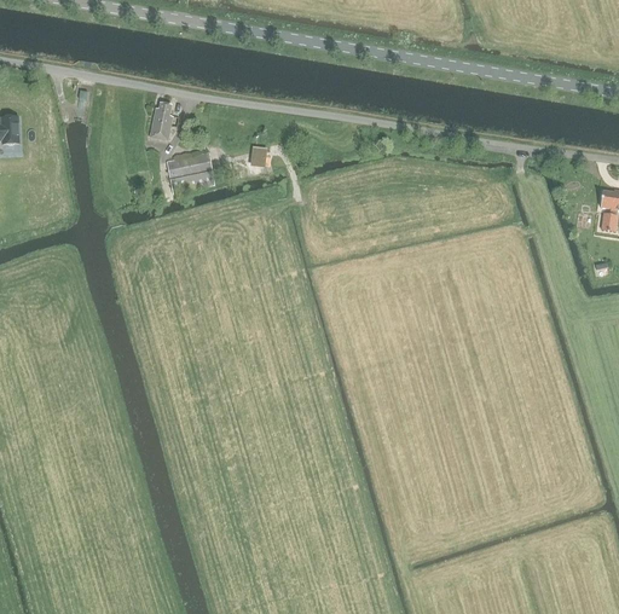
[(115,111),(115,96),(103,96),(102,111),(115,111)]
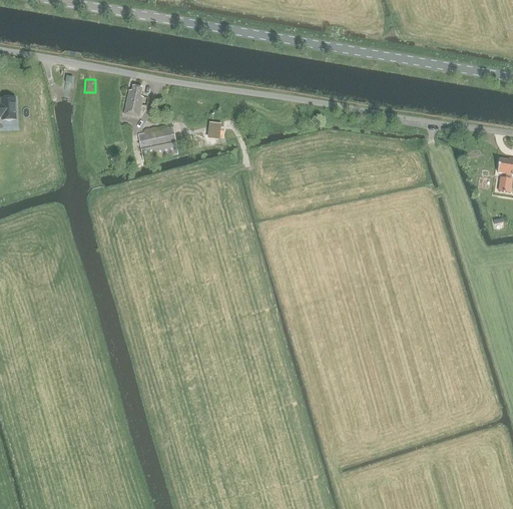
[(147,94),(143,94),(140,93),(142,85),(132,83),(131,88),(129,87),(124,111),(139,114),(141,102),(145,103),(147,94)]
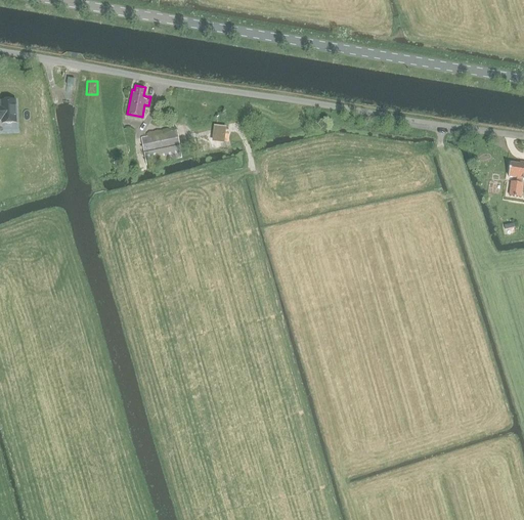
[(1,103),(0,103),(0,117),(2,117),(2,120),(16,120),(15,97),(1,98),(1,103)]
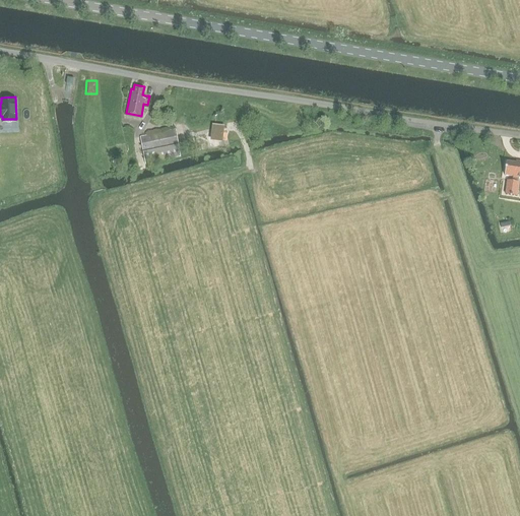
[(176,126),(139,133),(145,160),(181,153),(176,126)]
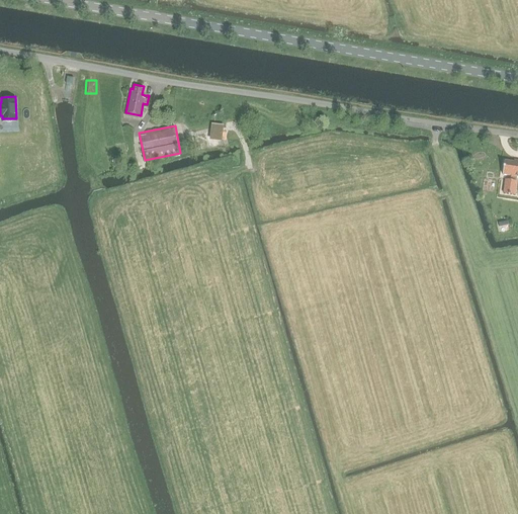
[(517,175),(517,158),(517,159),(517,162),(513,161),(514,159),(504,158),(502,172),(511,173),(510,179),(505,178),(503,191),(514,193),(516,180),(515,179),(516,175),(517,175)]
